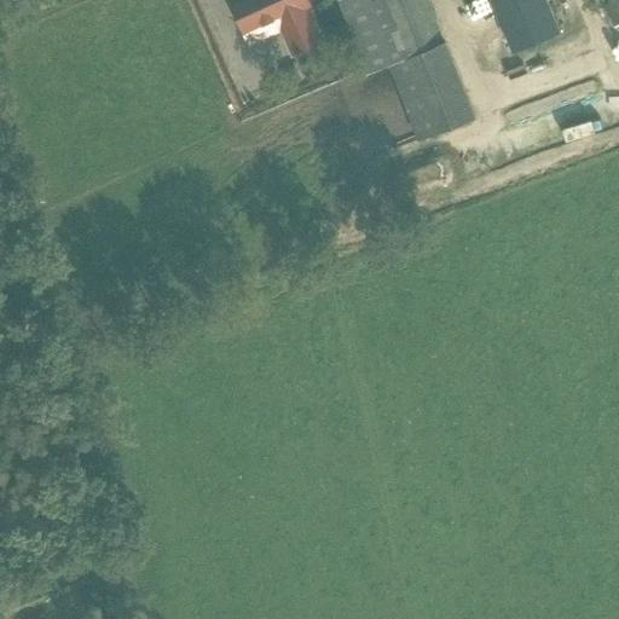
[(230,0),(247,35),(278,21),(293,52),(290,52),(291,55),(322,40),(308,10),(311,9),(307,0),(230,0)]
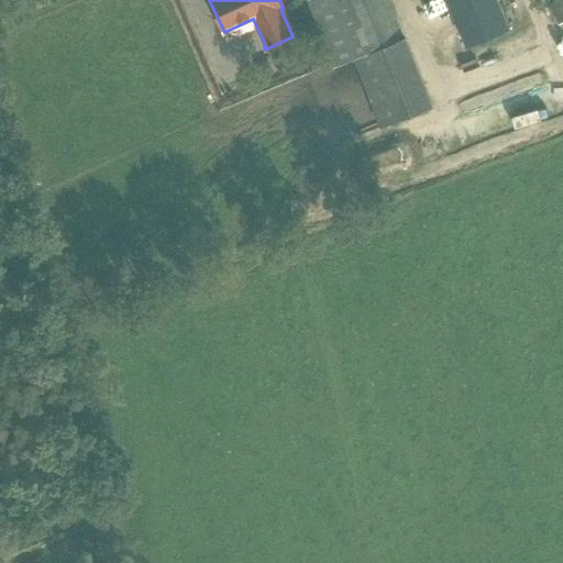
[(308,0),(307,1),(333,68),(357,58),(385,127),(412,116),(432,108),(390,0),(308,0)]
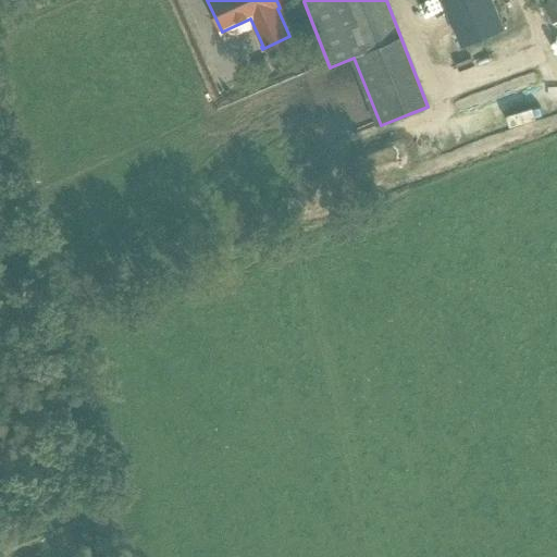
[(505,29),(492,0),(440,0),(460,48),(505,29)]
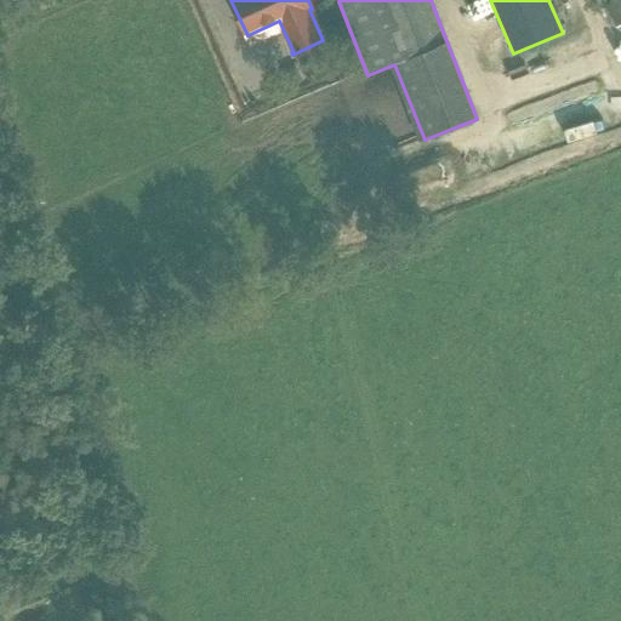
[(616,28),(620,26),(620,0),(615,0),(605,5),(616,28)]
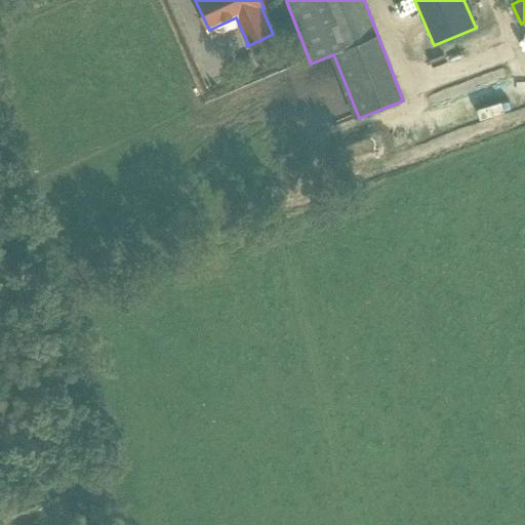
[(328,57),(307,67),(322,97),(342,88),(328,57)]
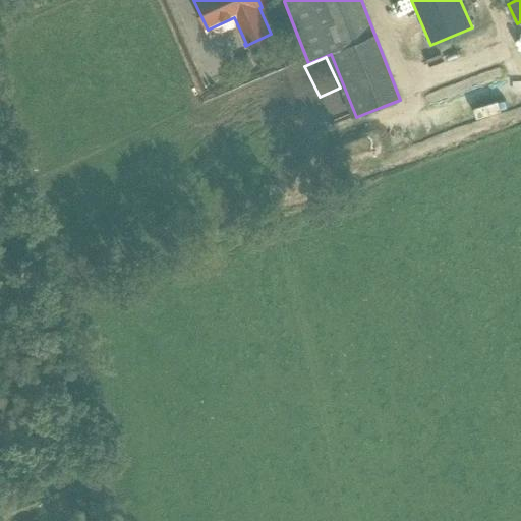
All buildings are outlined.
